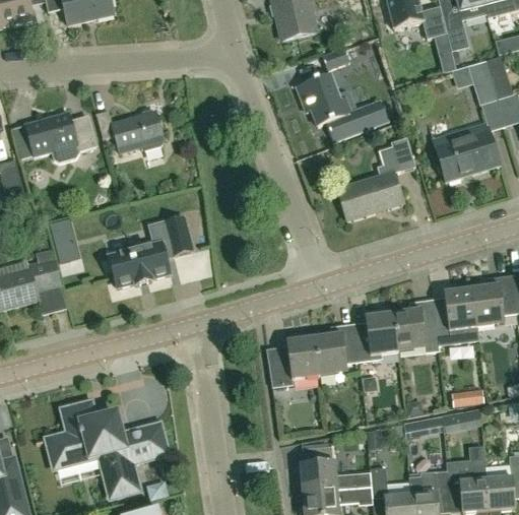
[(0,0),(0,24),(34,17),(29,0),(0,0)]
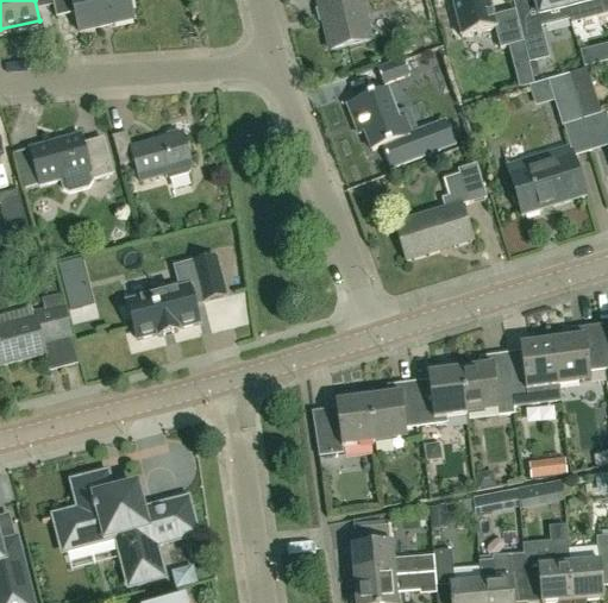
[(74,0),(76,10),(80,27),(133,14),(130,0),(74,0)]
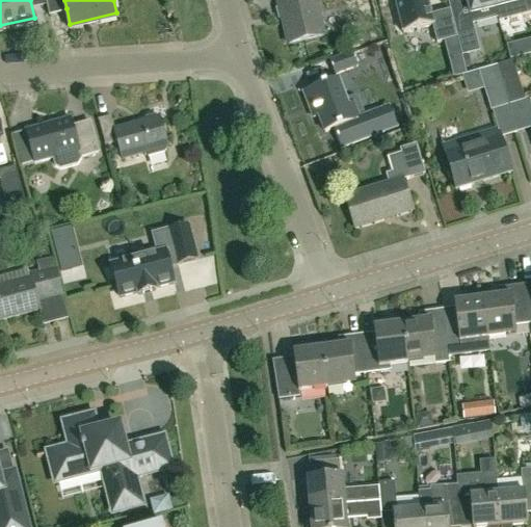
[(279,0),(289,38),(323,30),(315,0),(279,0)]
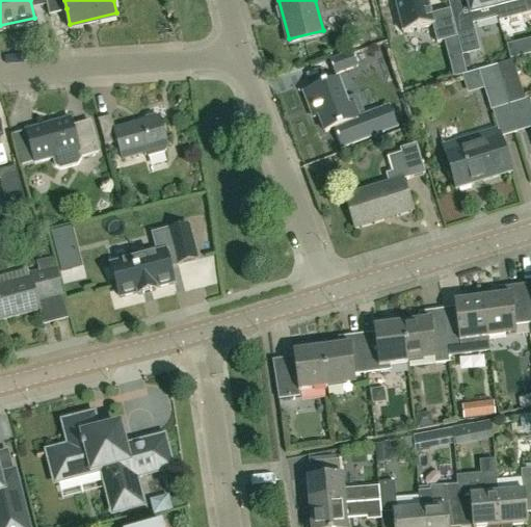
[(431,11),(428,0),(396,0),(404,30),(432,23),(437,40),(457,34),(450,6),(431,11)]
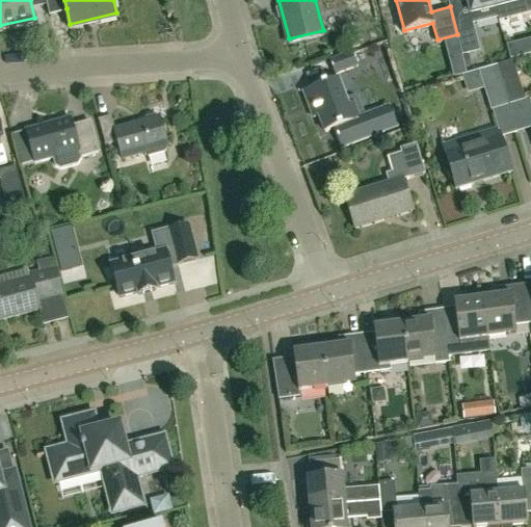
[(501,17),(496,0),(453,0),(449,1),(450,6),(457,34),(462,52),(479,47),(473,20),(499,14),(500,18),(501,17)]
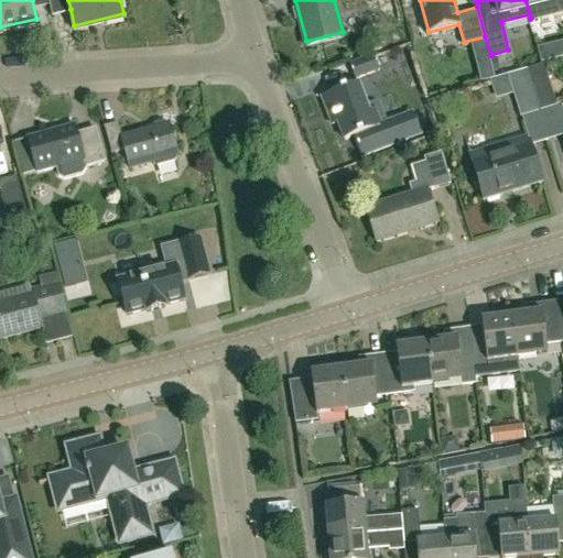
[(526,0),(531,18),(562,9),(562,0),(526,0)]
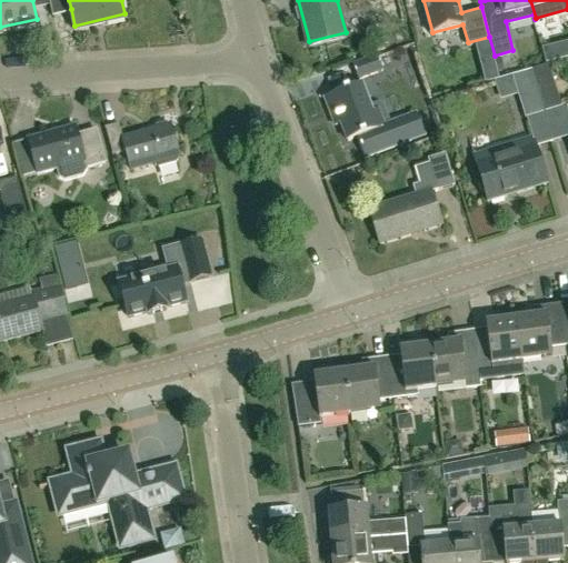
[(385,67),(378,51),(378,50),(354,60),(360,77),(385,67)]
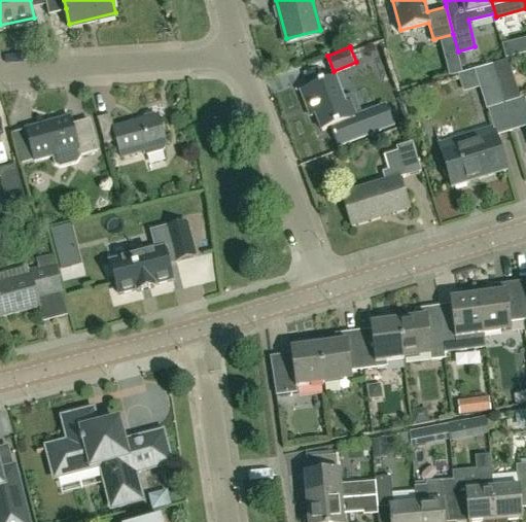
[(507,55),(491,60),(502,99),(520,94),(507,55)]
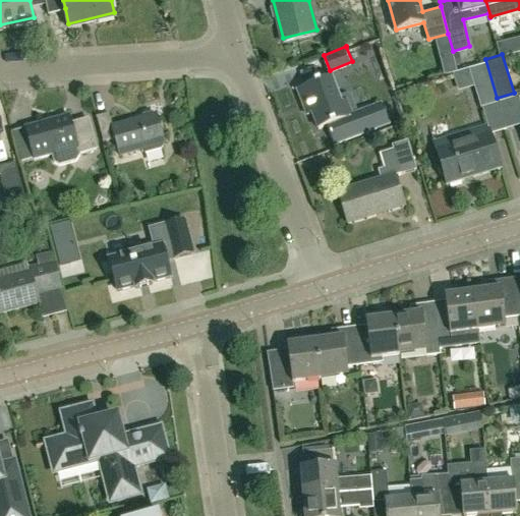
[(505,124),(497,98),(485,59),(468,64),(488,129),(489,129),(505,124)]
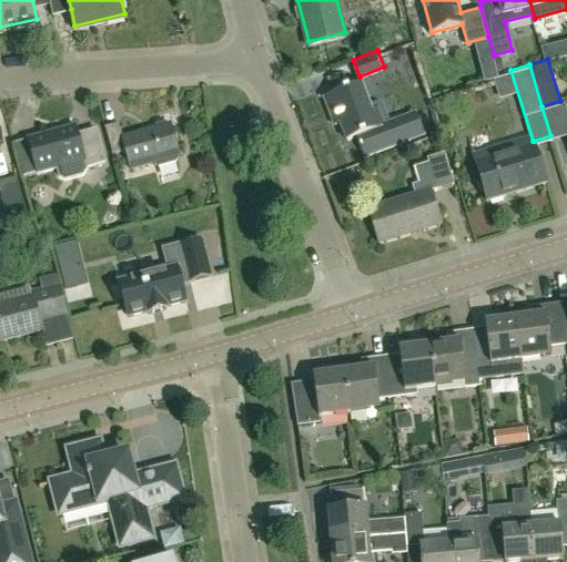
[(378,98),(370,101),(361,79),(325,92),(335,120),(342,118),(348,136),(385,122),(384,121),(391,119),(384,100),(378,98)]
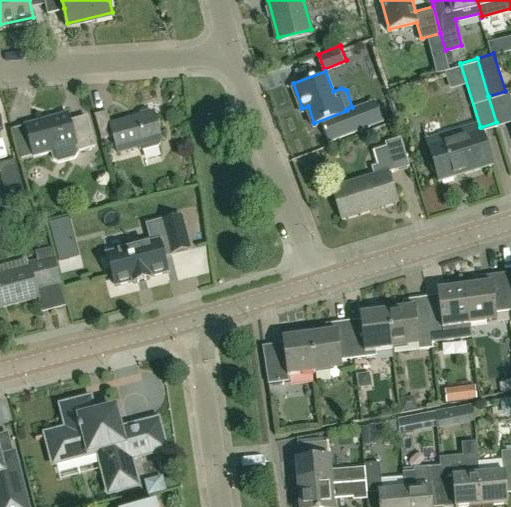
[(161,136),(154,110),(150,107),(142,109),(140,114),(111,122),(107,107),(94,110),(101,135),(112,132),(116,148),(137,143),(144,148),(159,144),(161,136)]
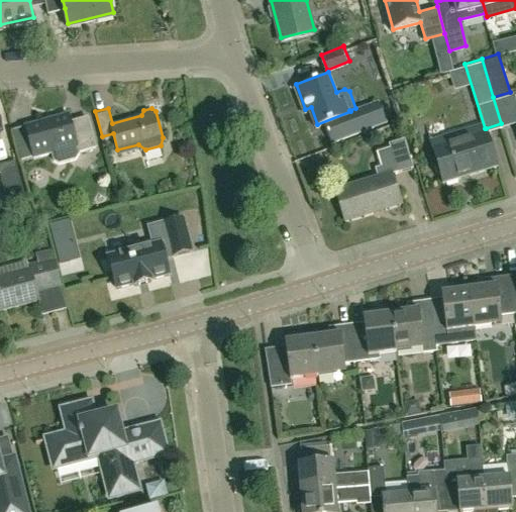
[(34,155),(52,150),(55,158),(60,161),(77,157),(81,148),(95,143),(88,118),(73,123),(70,110),(25,122),(34,155)]
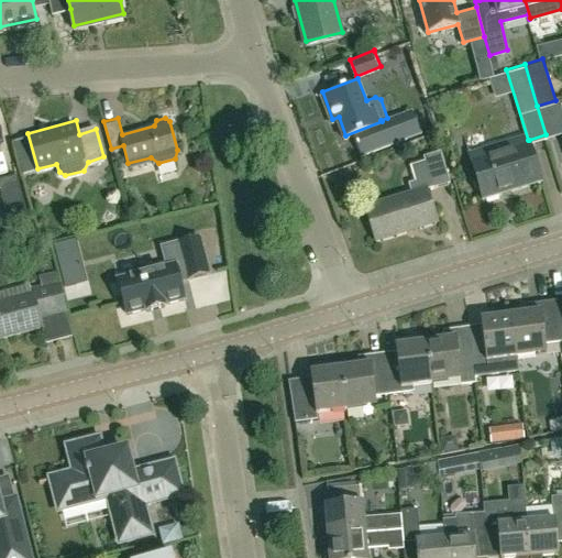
[(529,140),(528,140),(472,157),(483,195),(540,177),(529,140)]
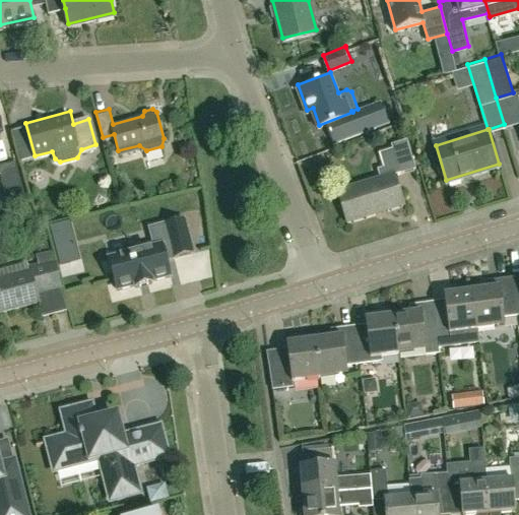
[(347,219),(403,201),(394,173),(416,166),(407,136),(393,141),(394,145),(380,150),(384,165),(378,167),(380,175),(337,188),(347,219)]
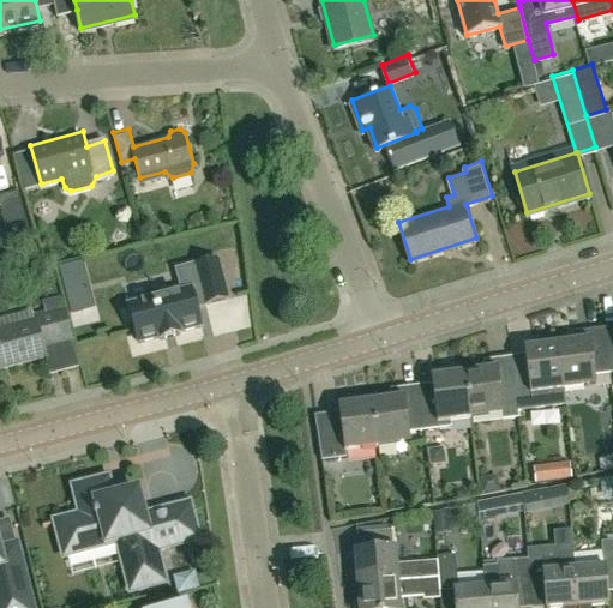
[(0,191),(0,200),(1,202),(10,232),(30,226),(19,186),(0,191)]
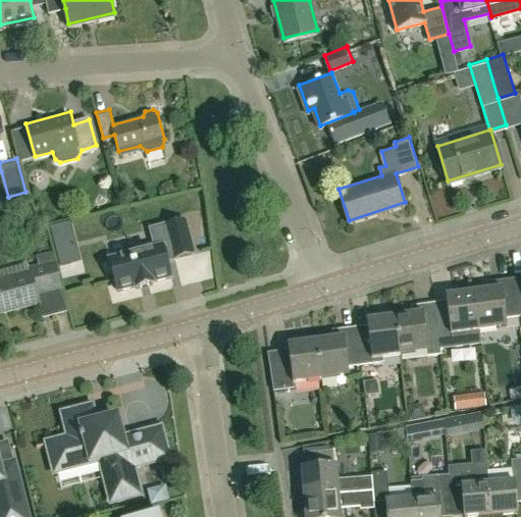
[(152,226),(156,245),(110,256),(118,288),(136,283),(137,286),(153,281),(153,279),(171,274),(166,254),(174,252),(174,251),(175,255),(194,251),(185,218),(152,226)]
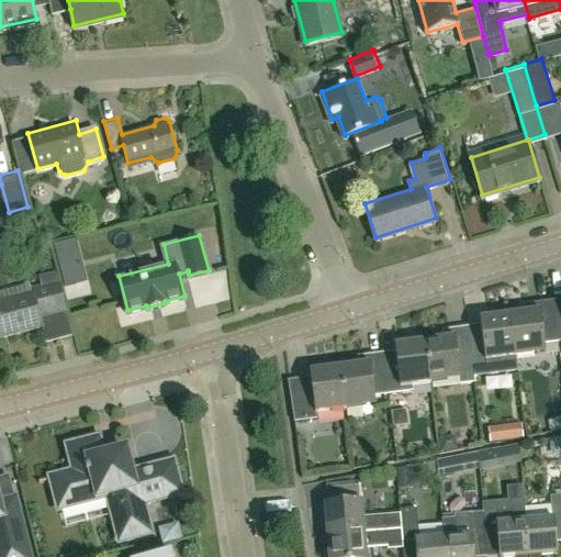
[(58,278),(31,285),(30,281),(0,288),(0,333),(42,323),(40,312),(65,305),(58,278)]
